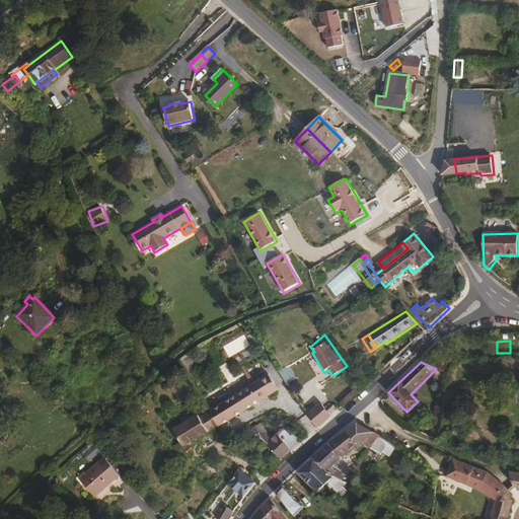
[(297,379),(290,367),(280,373),(288,385),(297,379)]
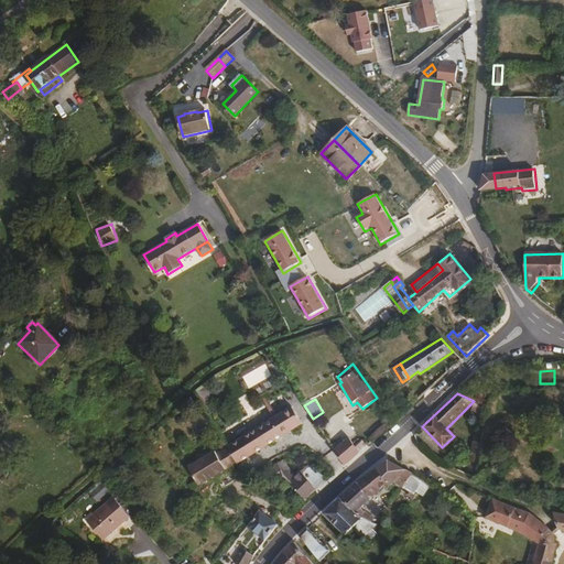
[(237,464),(300,424),(290,410),(239,442),(228,448),(237,464)]
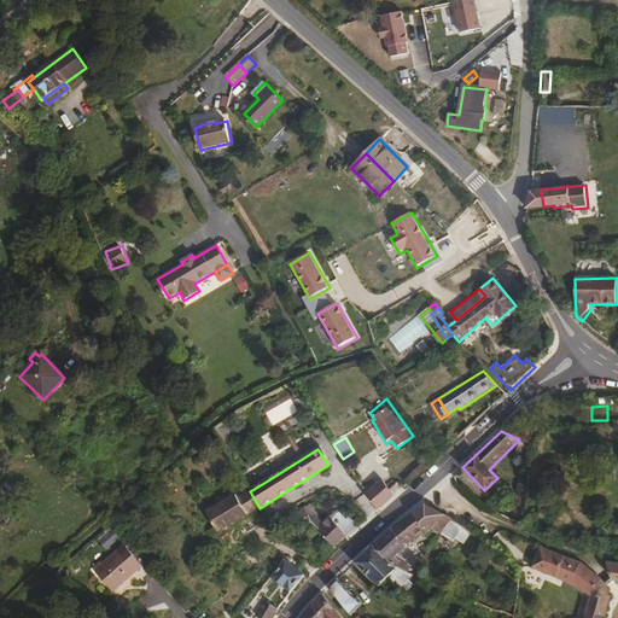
[(377,511),(391,497),(380,481),(366,494),(377,511)]
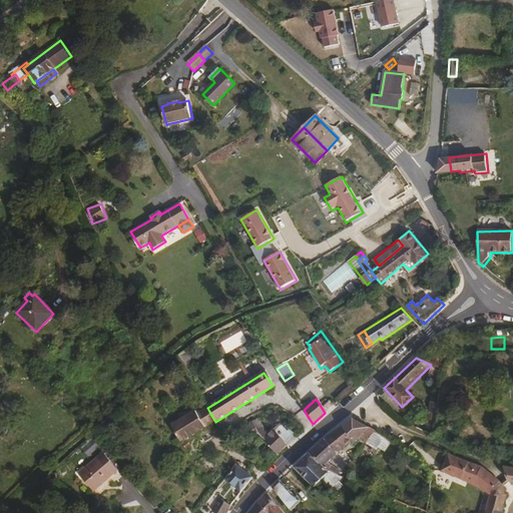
[(215,422),(207,408),(196,414),(194,412),(192,413),(190,410),(178,417),(180,420),(171,426),(180,442),(194,434),(207,426),(215,422)]
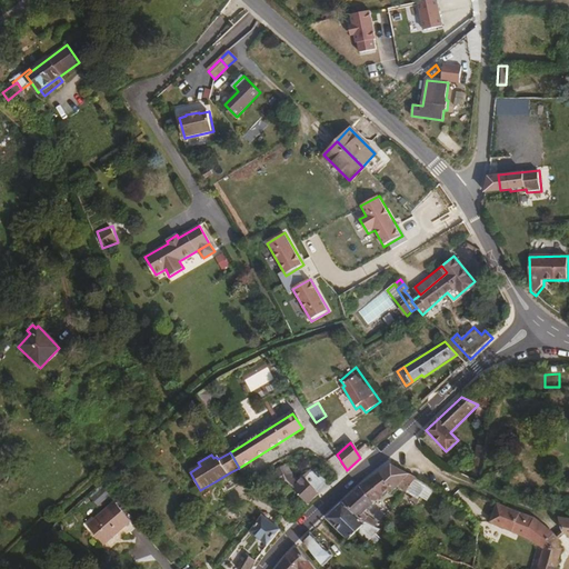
[(316,492),(328,480),(316,468),(299,485),(288,466),(276,469),(281,477),(285,475),(295,490),(308,505),(318,495),(316,492)]
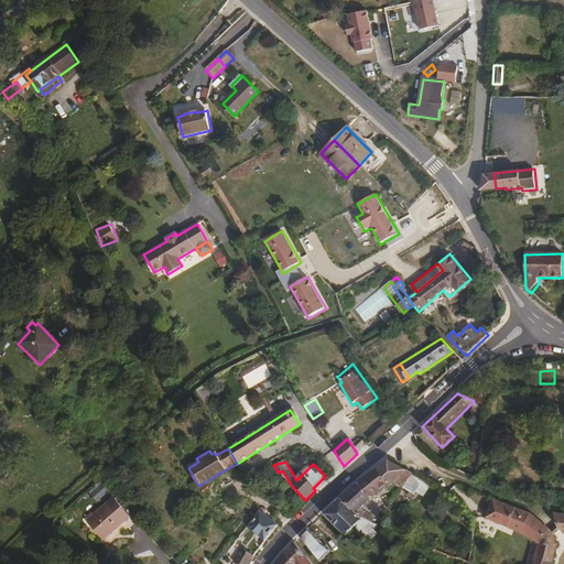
[(382,487),(387,483),(390,487),(392,483),(403,470),(387,462),(359,481),(340,499),(359,518),(362,513),(359,510),(382,487)]
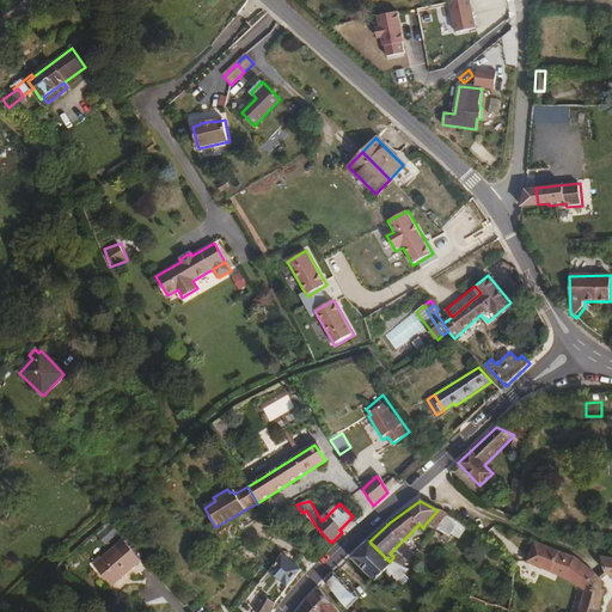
[(257,521),(248,508),(232,518),(240,531),(257,521)]
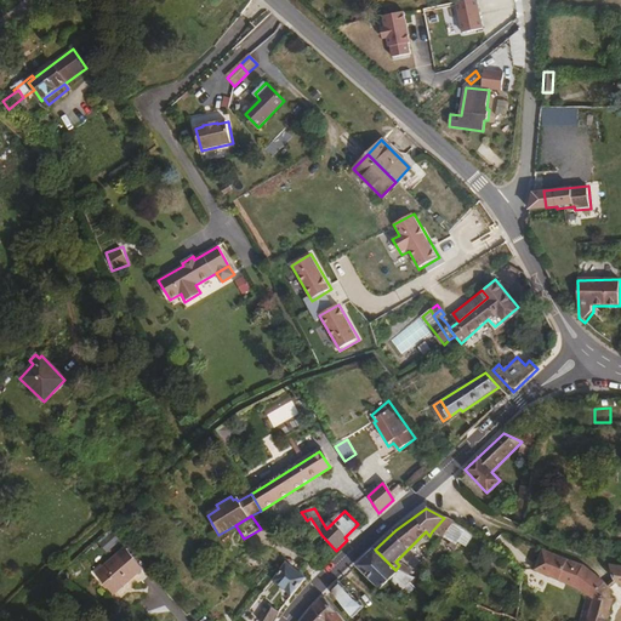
[(439,537),(453,523),(444,518),(432,531),(439,537)]
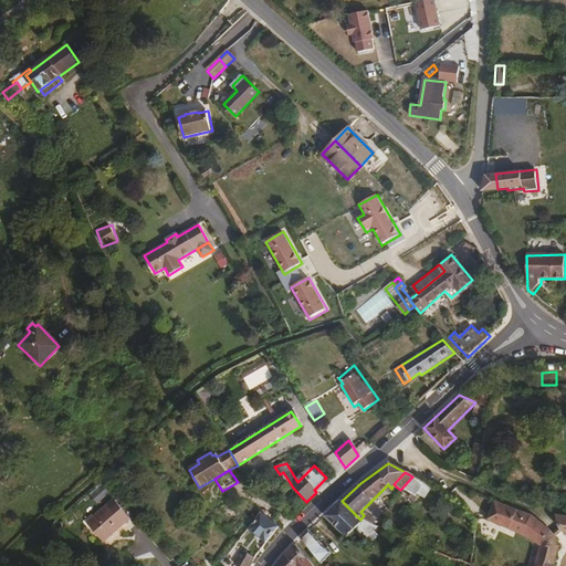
[(102,542),(121,525),(122,524),(128,531),(135,524),(113,500),(86,525),(102,542)]
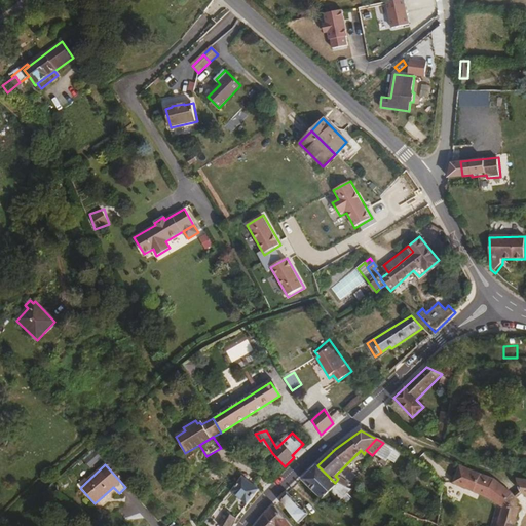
[(335,483),(317,465),(302,480),(321,501),(329,493),(338,501),(349,490),(345,488),(336,484),(335,483)]
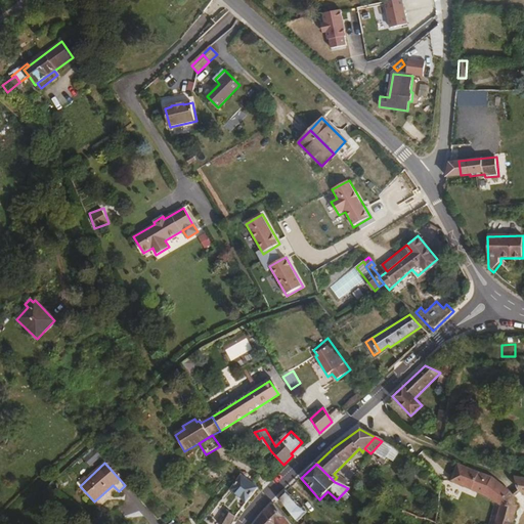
[(509,491),(491,479),(457,465),(450,480),(483,494),(498,506),(509,491)]
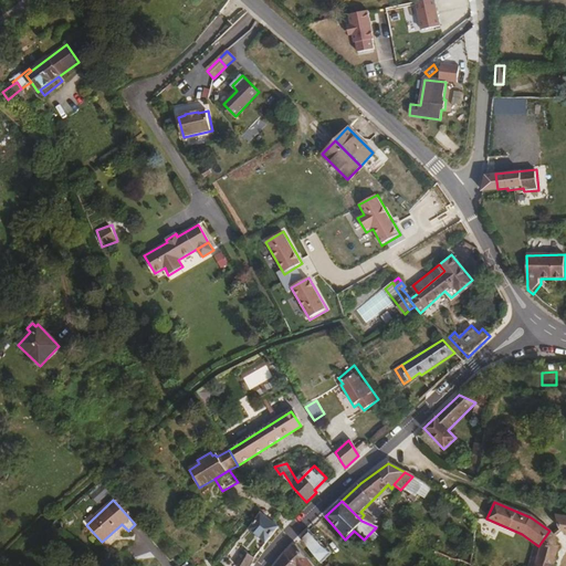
[(266,543),(279,527),(261,513),(249,530),(266,543)]
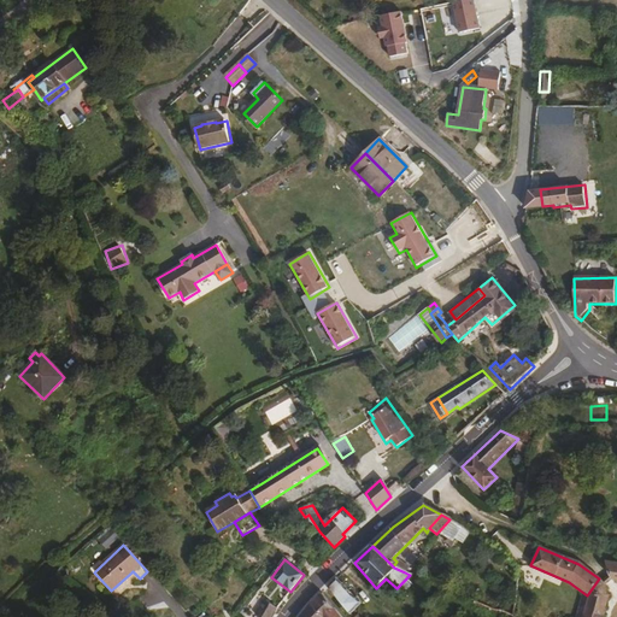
[(405,573),(407,566),(397,562),(393,566),(394,568),(405,573)]
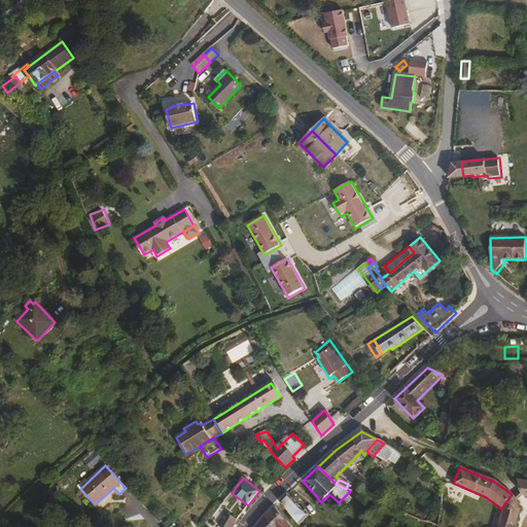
[(526,481),(518,480),(522,494),(525,497),(526,497),(526,481)]
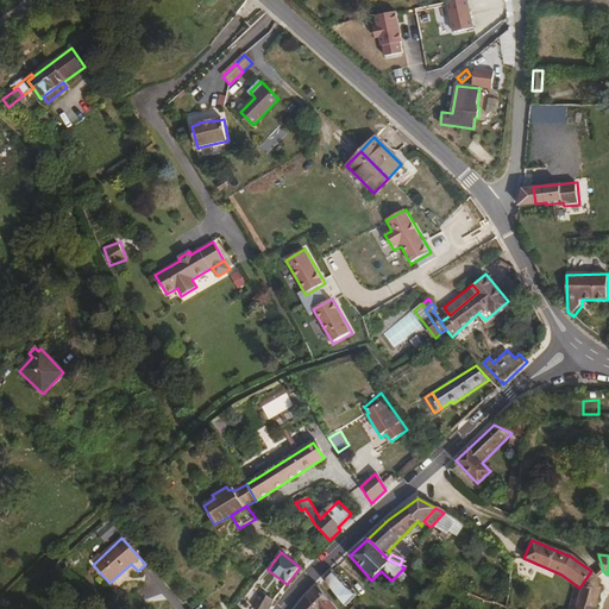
[(595,608),(601,588),(591,571),(579,588),(573,608),(595,608)]
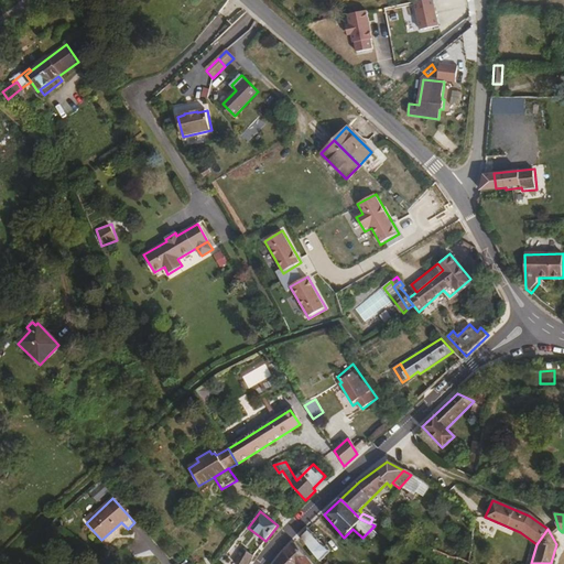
[(329,553),(307,530),(300,537),(320,562),(329,553)]
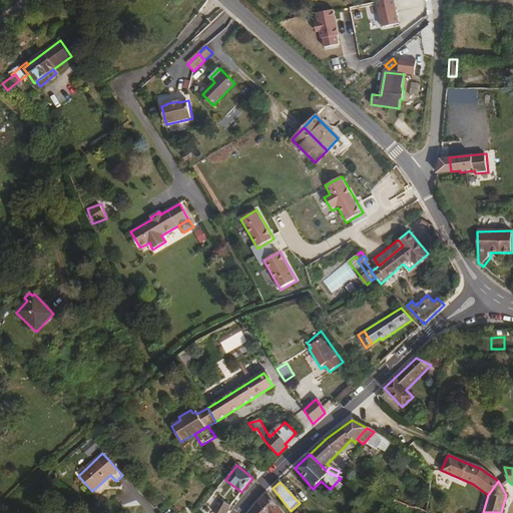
[(273,512),(279,508),(268,493),(259,501),(269,512),(273,512)]
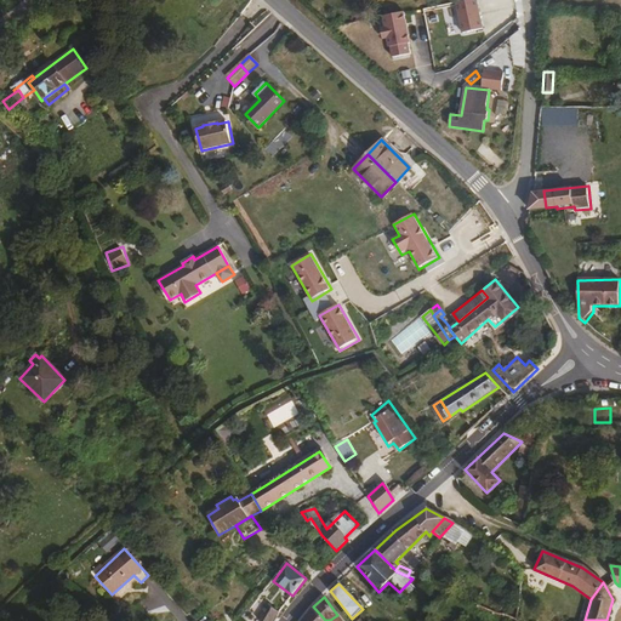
[(274,620),(279,613),(269,605),(258,620),(274,620)]
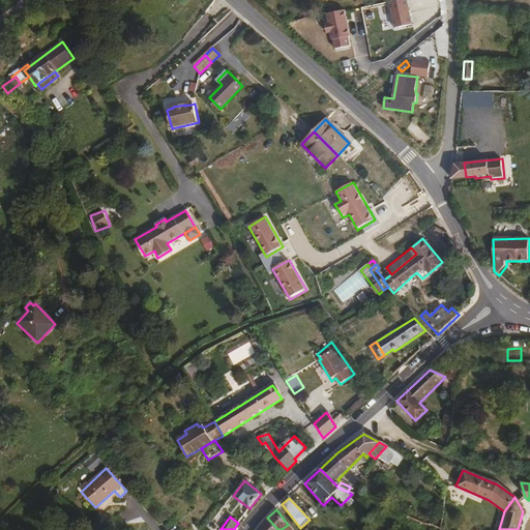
[(277,529),(267,518),(258,529),(277,529)]
